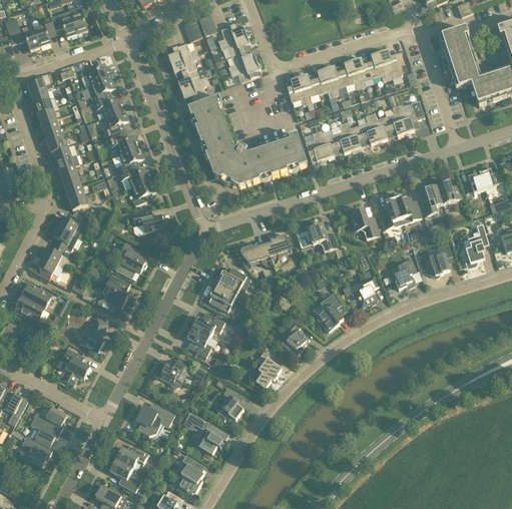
[(456,5),(460,16),(472,12),(468,0),(456,5)]
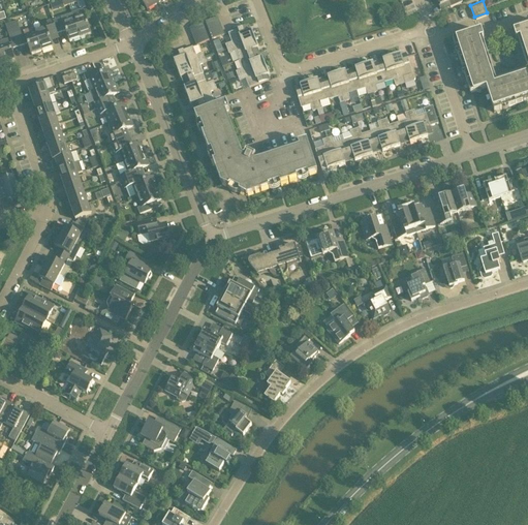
[(60,13),(61,19),(68,38),(79,34),(72,16),(70,10),(60,13)]
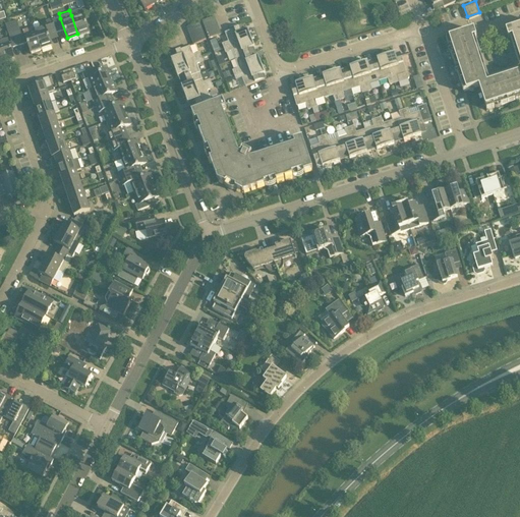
[(71,15),(77,34),(89,31),(82,11),(71,15)]
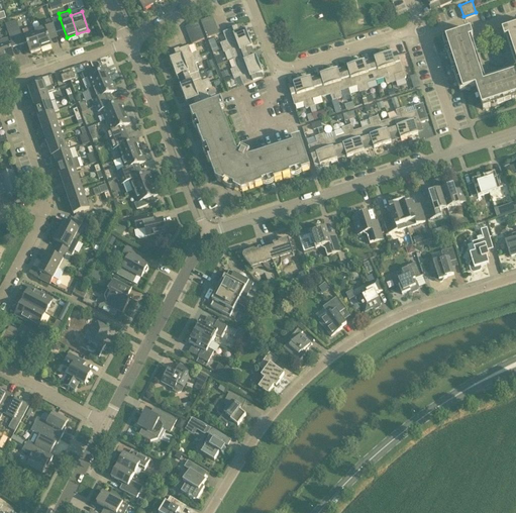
[(211,13),(199,18),(201,24),(213,19),(211,13)]
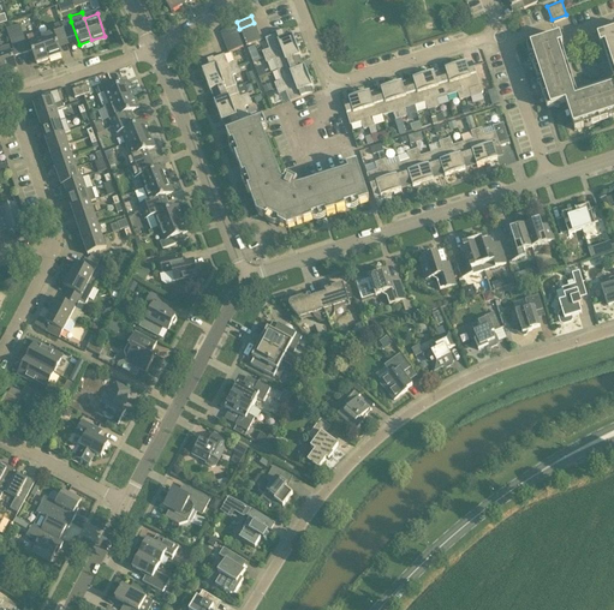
[(72,31),(67,18),(60,21),(65,34),(72,31)]
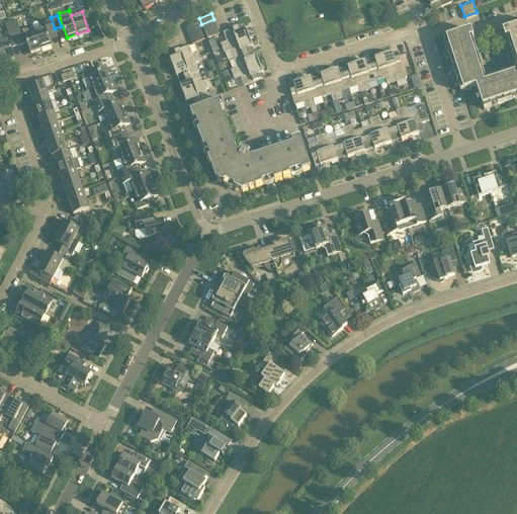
[(45,19),(49,30),(55,28),(51,17),(45,19)]
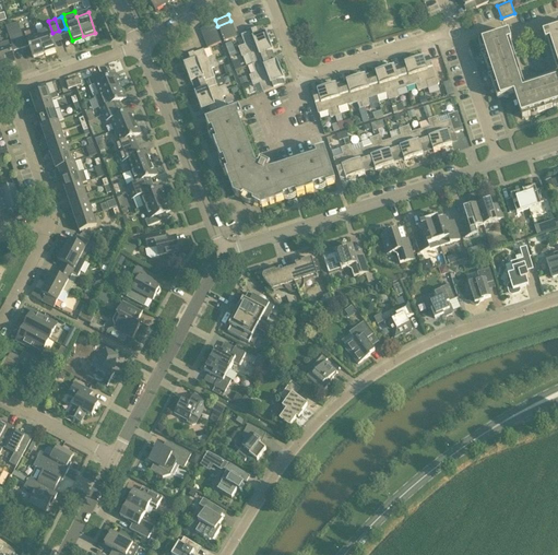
[(212,21),(200,26),(202,32),(215,27),(212,21)]
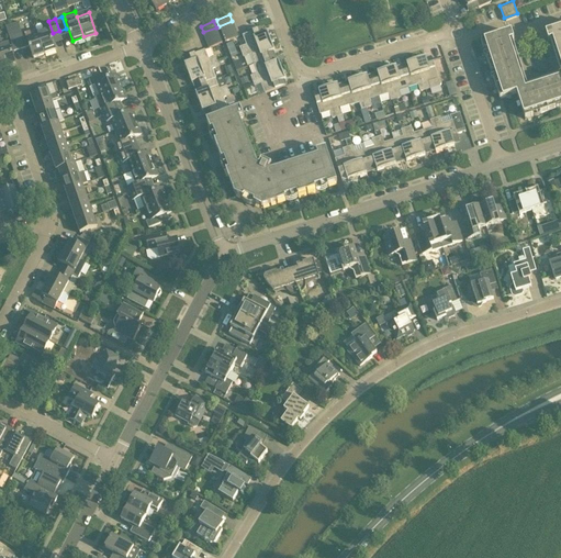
[(222,32),(234,28),(232,21),(219,26),(222,32)]
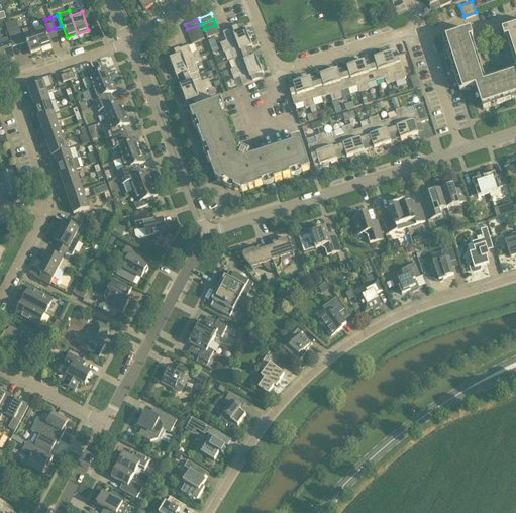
[(221,45),(246,35),(247,34),(244,26),(242,27),(240,22),(222,29),(225,38),(219,40),(221,45)]
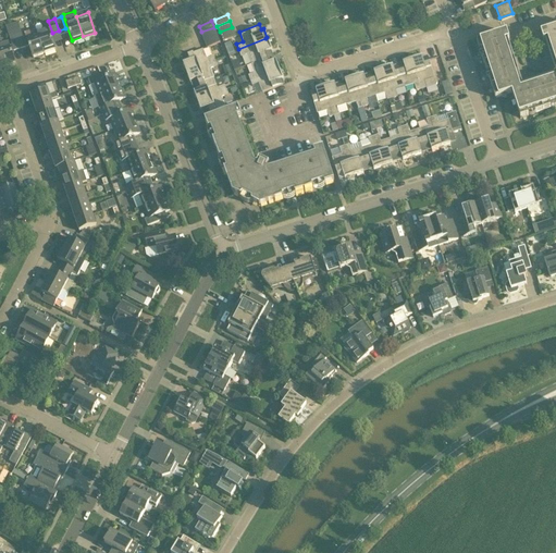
[(476,38),(485,69),(489,69),(491,74),(487,76),(494,95),(510,89),(519,114),(555,101),(555,24),(540,29),(542,38),(546,36),(555,64),(555,73),(519,86),(504,38),(508,36),(505,28),(476,38)]
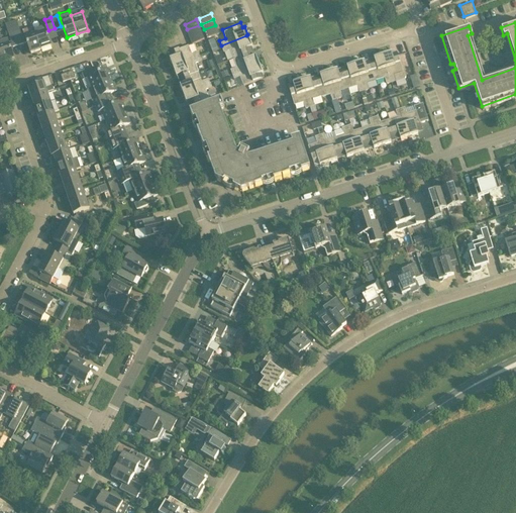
[(33,27),(40,46),(50,42),(44,24),(33,27)]
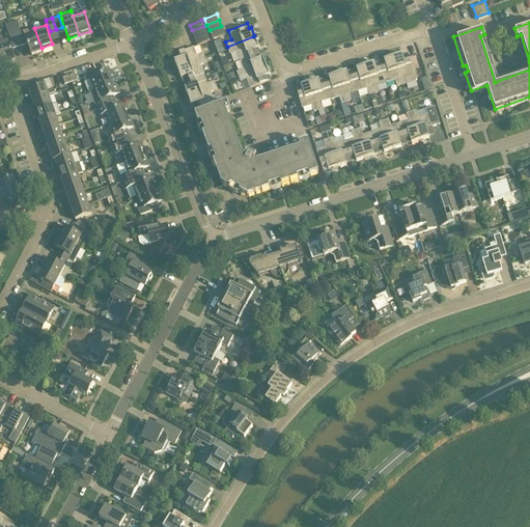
[(194,36),(206,31),(204,26),(192,30),(194,36)]
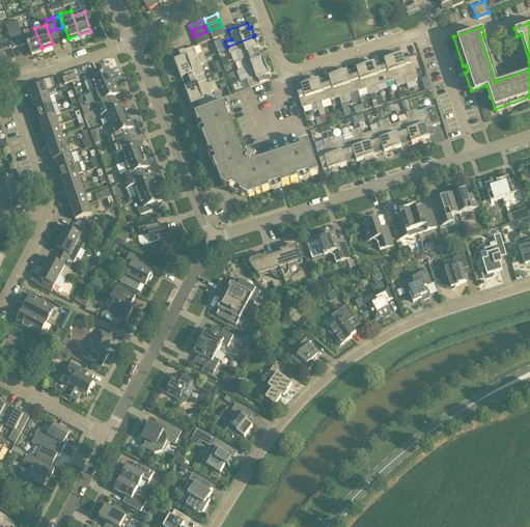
[(212,36),(224,31),(221,26),(210,30),(212,36)]
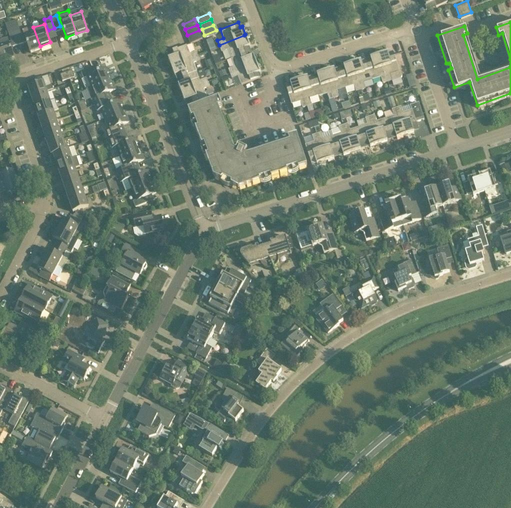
[(23,39),(19,27),(13,29),(17,41),(23,39)]
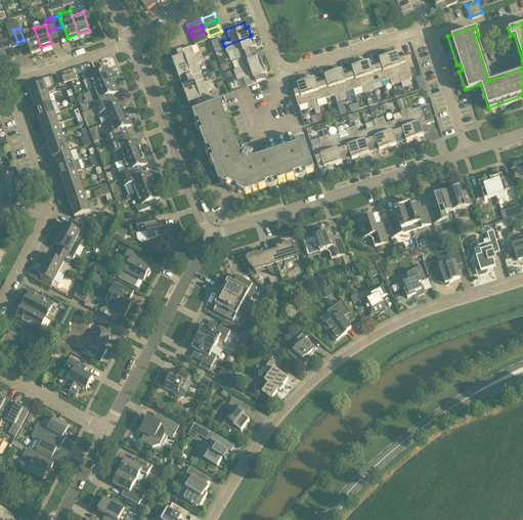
[(41,47),(34,28),(24,32),(30,51),(41,47)]
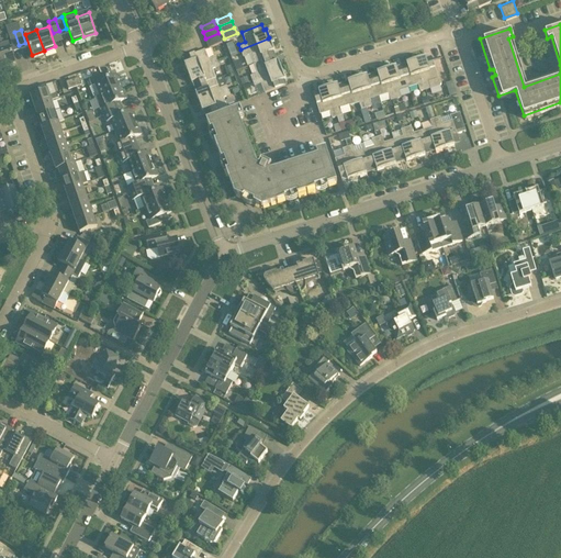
[(9,34),(13,47),(19,45),(14,32),(9,34)]
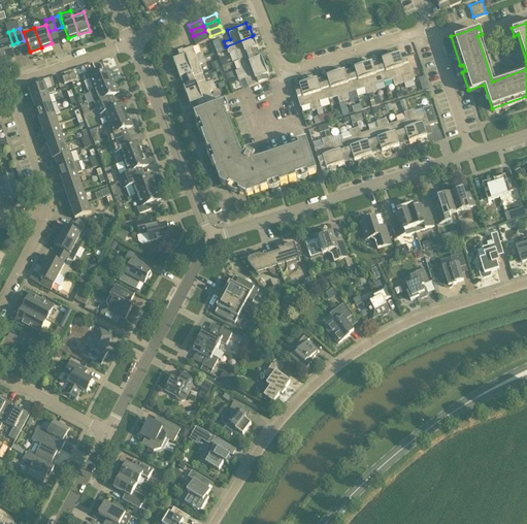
[(195,42),(207,37),(205,31),(193,36),(195,42)]
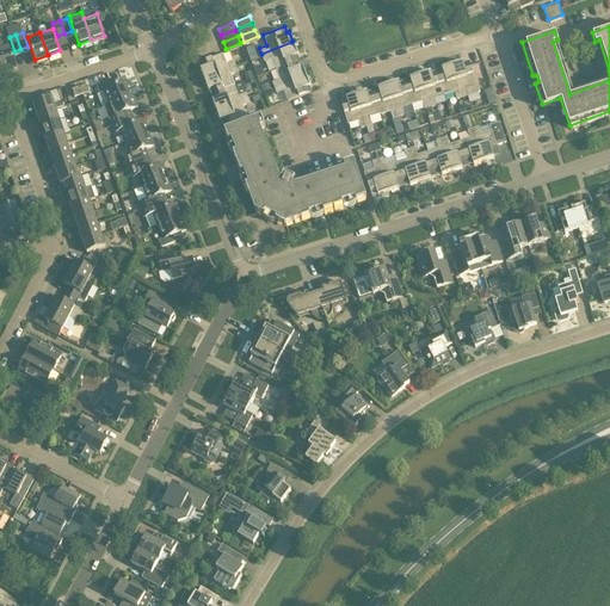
[(275,66),(281,63),(296,57),(294,53),(296,51),(293,41),(291,42),(262,54),(263,59),(271,56),(275,66)]
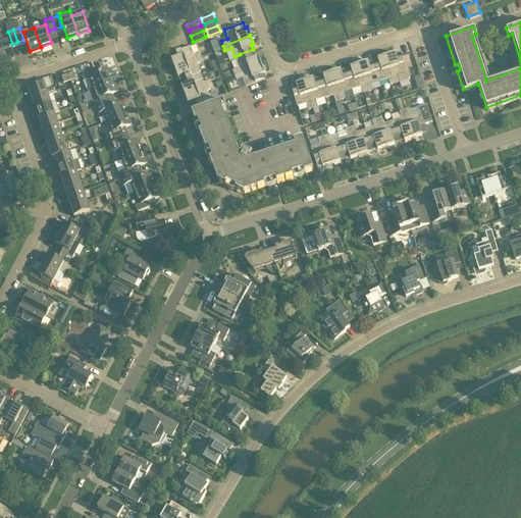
[(0,52),(3,60),(13,56),(7,37),(0,39),(0,52)]
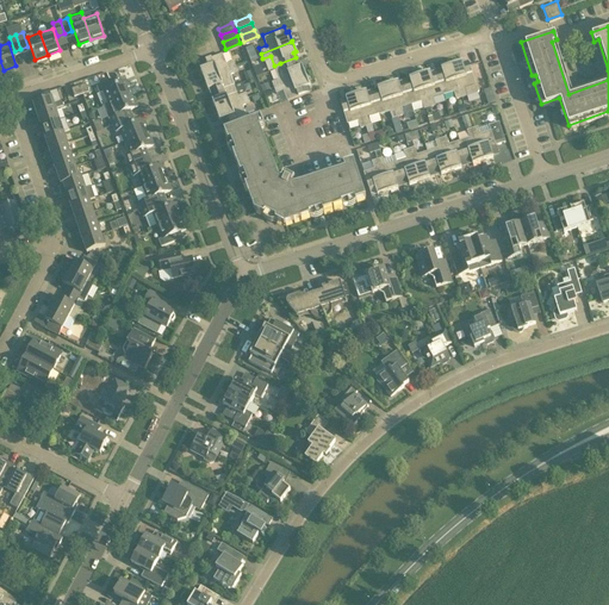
[(199,58),(202,64),(199,66),(203,75),(234,63),(232,58),(224,61),(221,50),(199,58)]
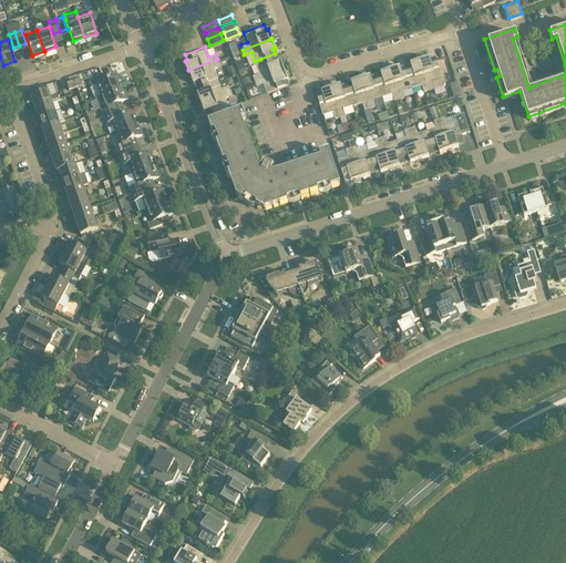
[(254,79),(283,67),(279,58),(277,59),(275,53),(260,59),(255,61),(258,71),(251,73),(254,79)]
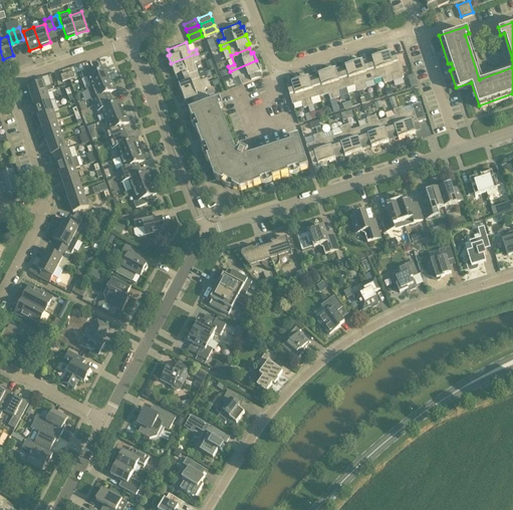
[(379,51),(388,79),(402,75),(402,73),(403,72),(402,70),(401,69),(400,68),(394,49),(389,51),(388,49),(379,51)]
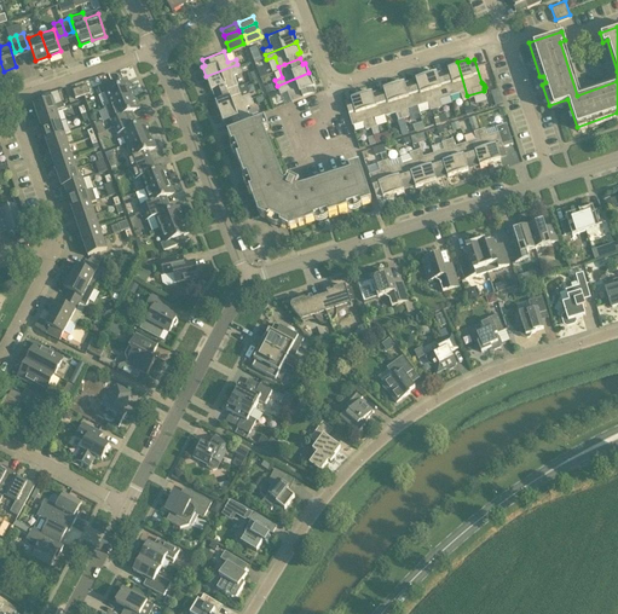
[(442,70),(449,92),(458,90),(461,97),(467,96),(457,62),(446,65),(448,68),(442,70)]
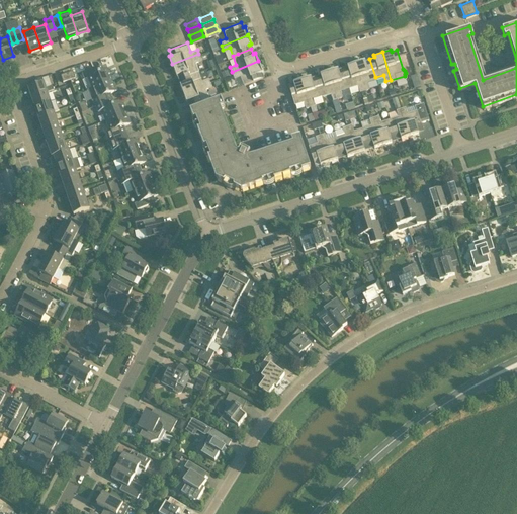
[(179,77),(197,70),(194,61),(200,59),(198,54),(172,64),(175,73),(177,72),(179,77)]
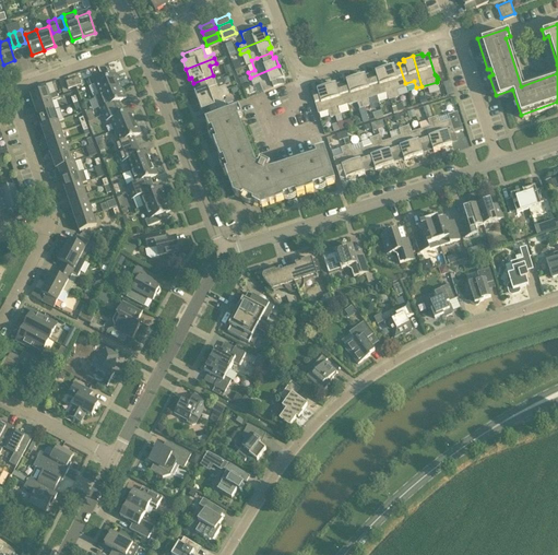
[(383,66),(392,92),(392,95),(398,93),(395,86),(405,83),(399,63),(393,65),(393,62),(383,66)]
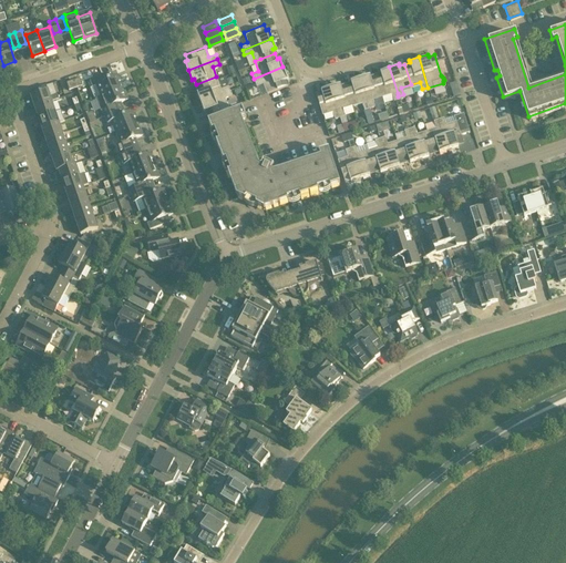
[(266,91),(286,83),(285,78),(287,77),(283,67),(254,79),(256,83),(263,81),(266,91)]
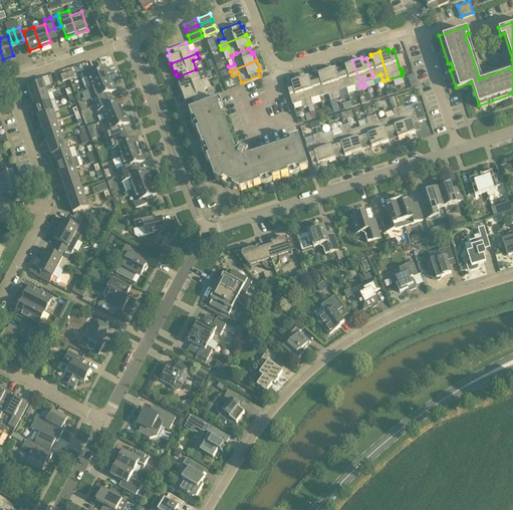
[(339,66),(345,84),(354,82),(356,88),(360,87),(360,84),(352,60),(343,62),(344,64),(339,66)]
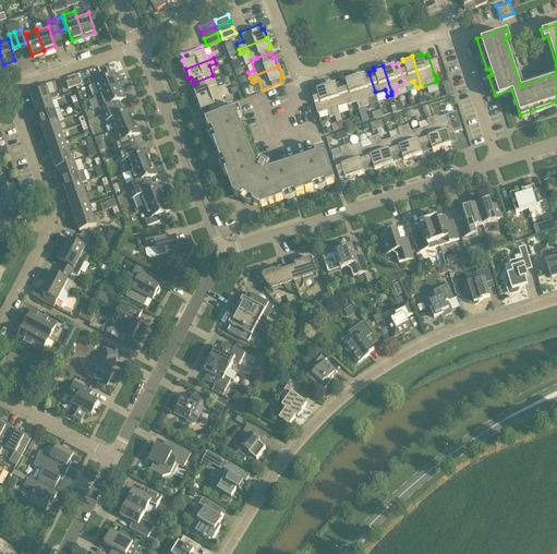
[(99,71),(87,75),(89,82),(94,81),(98,92),(120,83),(114,71),(101,76),(99,71)]
